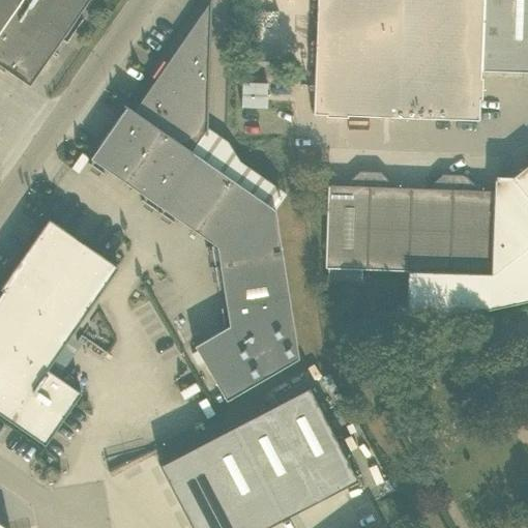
[(0,0),(0,61),(31,83),(88,0),(0,0)]
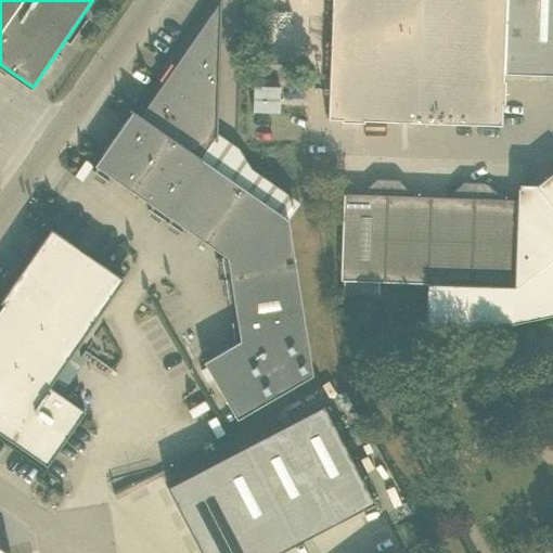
[(503,128),(505,84),(505,75),(552,76),(552,0),(334,0),(330,121),(503,128)]
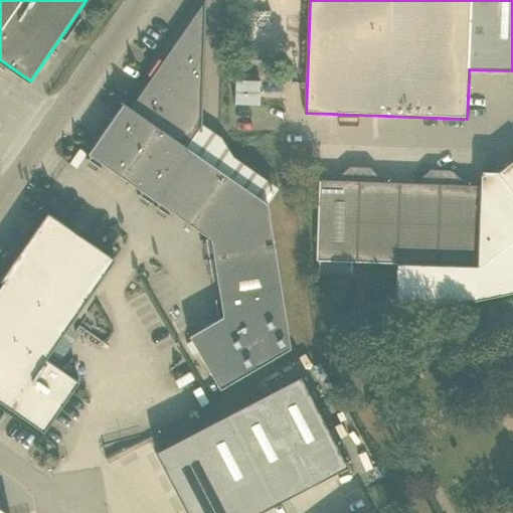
[(90,156),(124,180),(192,227),(227,177),(188,150),(189,149),(187,148),(201,129),(201,133),(202,133),(207,2),(205,2),(204,8),(133,110),(122,103),(121,105),(124,107),(90,156)]
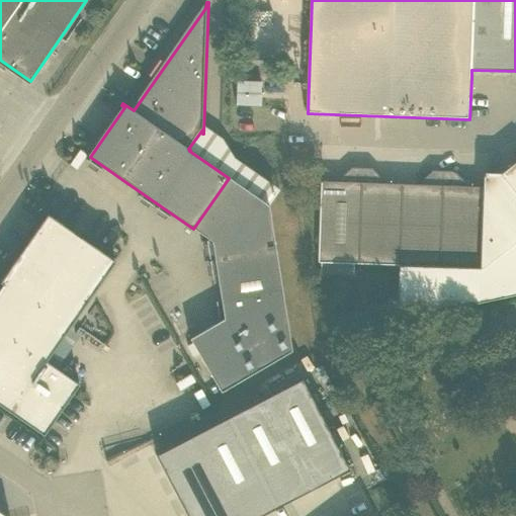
[(236,81),(235,104),(264,105),(264,82),(236,81)]
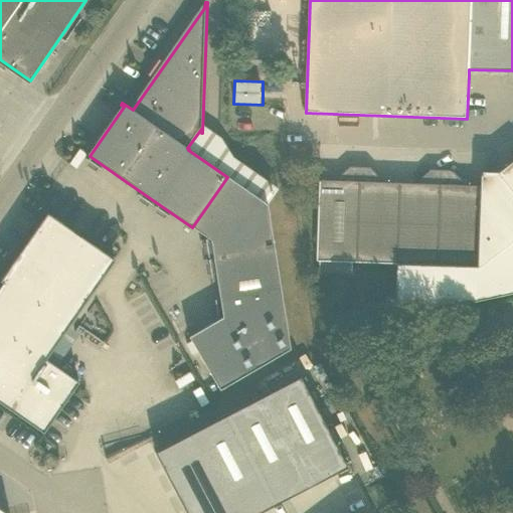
[(512,168),(501,177),(512,196),(512,168)]
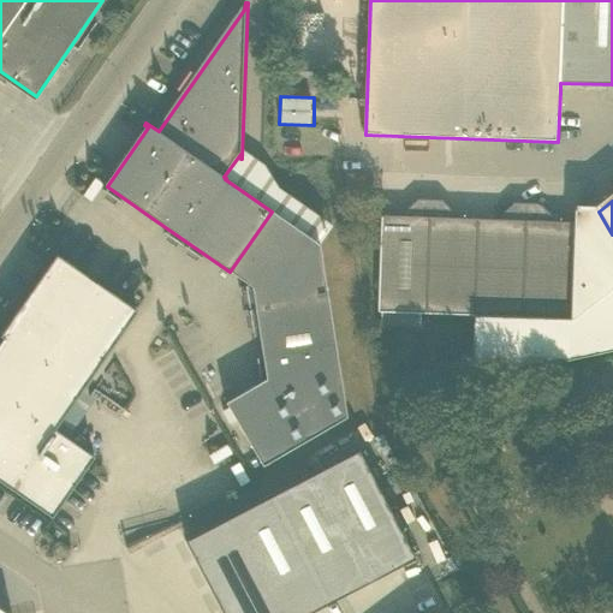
[(408,218),(384,216),(380,313),(415,314),(422,315),(428,315),(432,204),(421,204),(408,216),(408,218)]
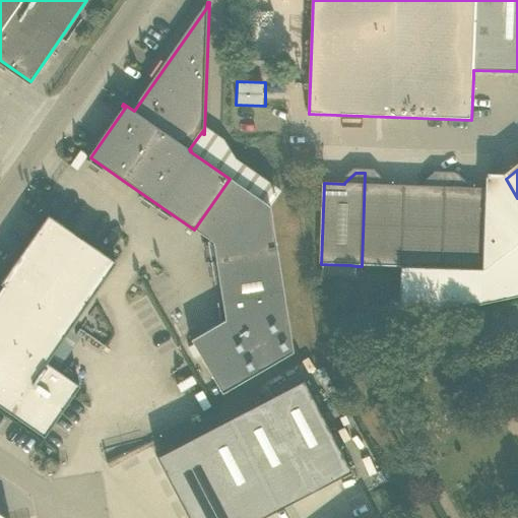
[(374,173),(365,173),(362,266),(402,267),(405,186),(385,186),(385,184),(374,173)]
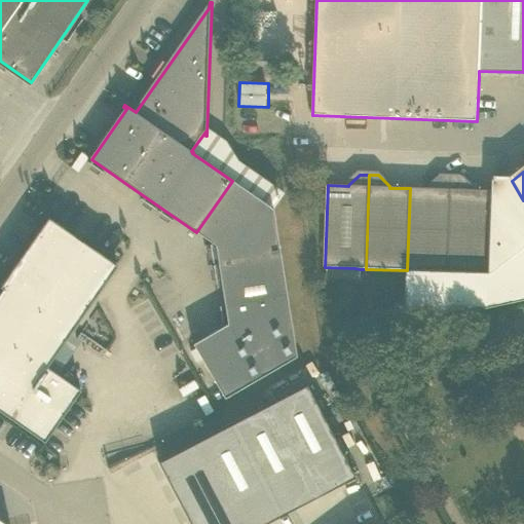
[(448,268),(451,178),(441,178),(431,188),(431,189),(410,188),(407,270),(405,324),(459,312),(448,268)]
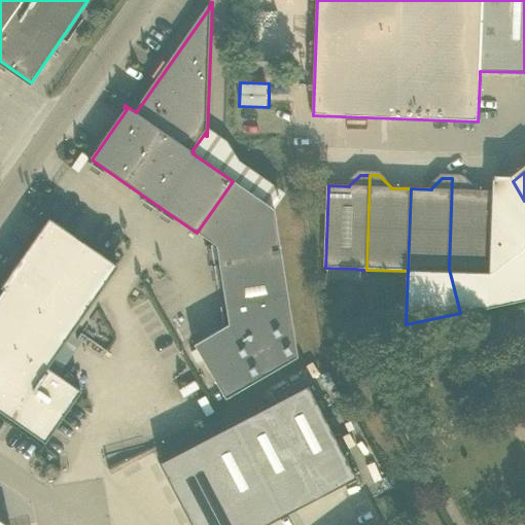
[(493,191),(473,191),(473,189),(461,178),(452,178),(449,269),(460,313),(498,306),(490,274),(493,191)]
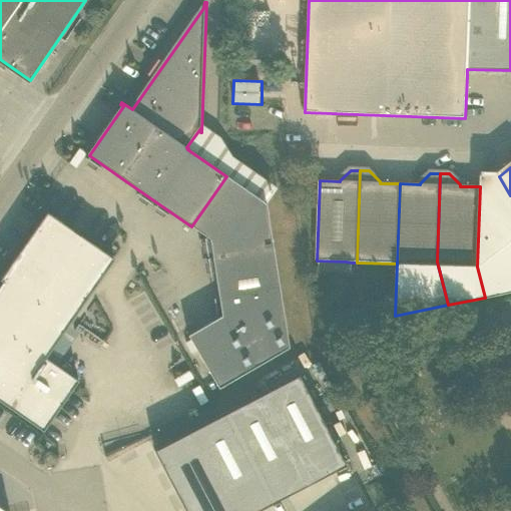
[(212,246),(273,236),(268,204),(226,176),(191,226),(211,240),(212,246)]
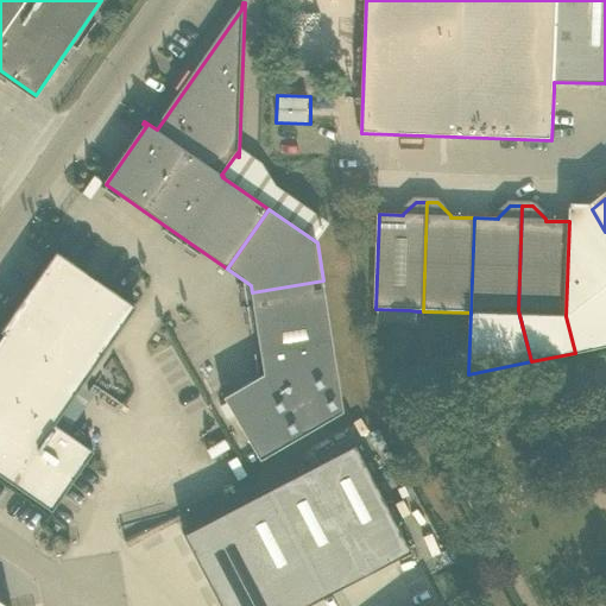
[(569,209),(569,221),(566,316),(575,353),(605,346),(605,232),(592,209),(569,209)]
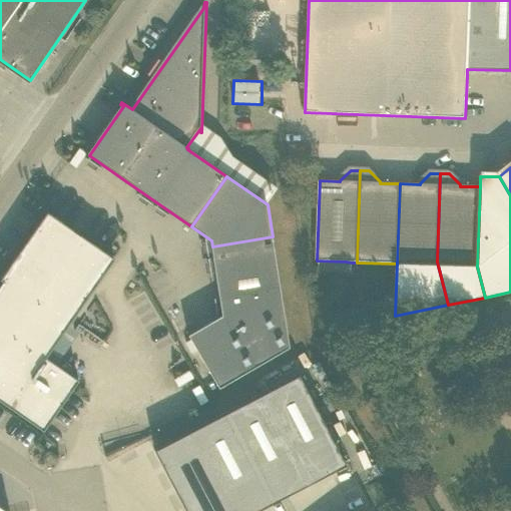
[(115,261),(48,213),(0,282),(0,402),(43,433),(79,382),(46,359),(115,261)]
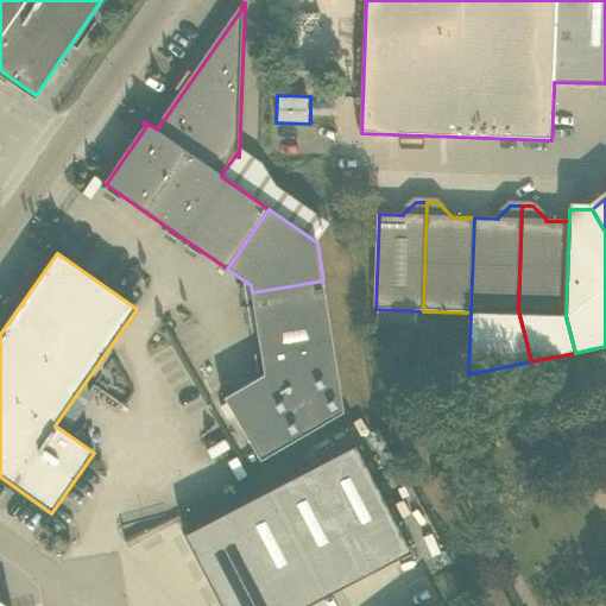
[(259,341),(332,329),(323,281),(252,292),(259,341)]
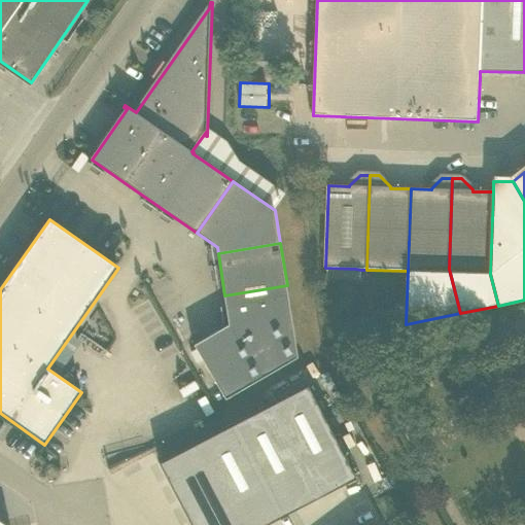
[(287,285),(224,295),(230,325),(195,346),(226,400),(299,358),(287,285)]
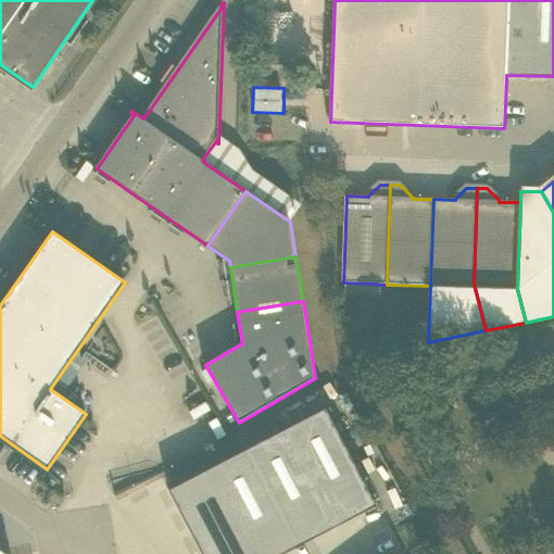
[(431,350),(429,342),(388,352),(389,360),(431,350)]
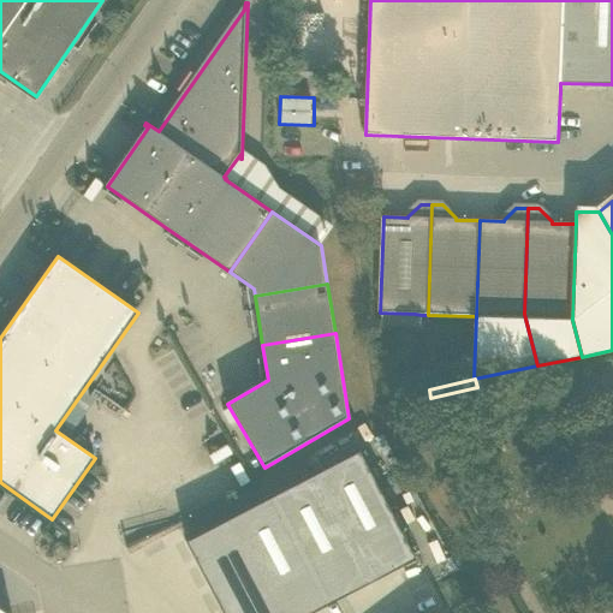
[(186,542),(224,612),(315,612),(417,559),(361,451),(186,542)]
